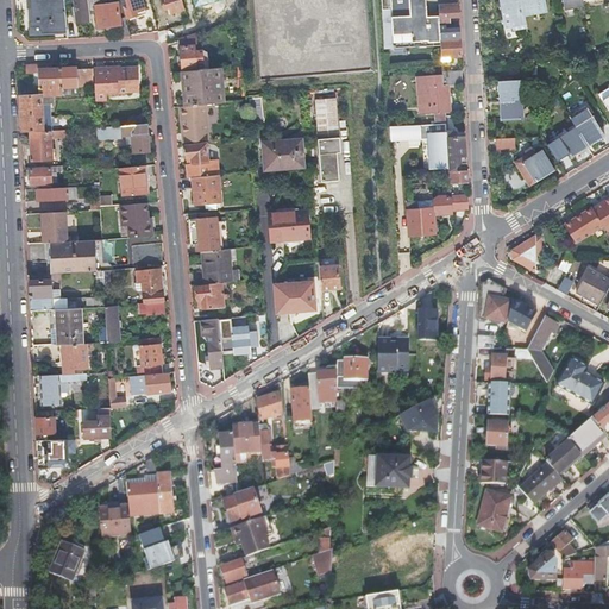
[(64,0),(30,0),(31,22),(30,22),(30,35),(52,35),(52,32),(68,31),(64,0)]
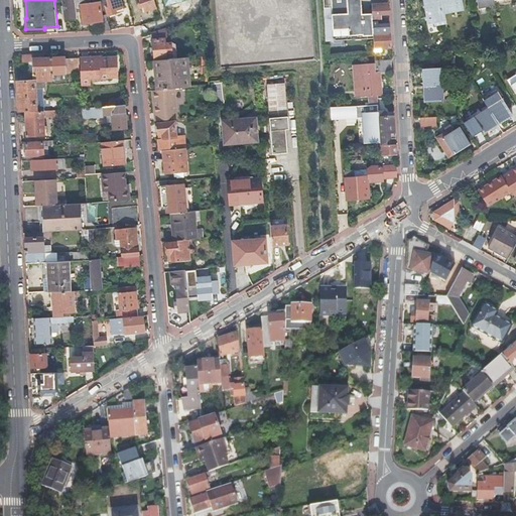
[(77,19),(74,0),(62,0),(63,6),(65,14),(66,20),(77,19)]
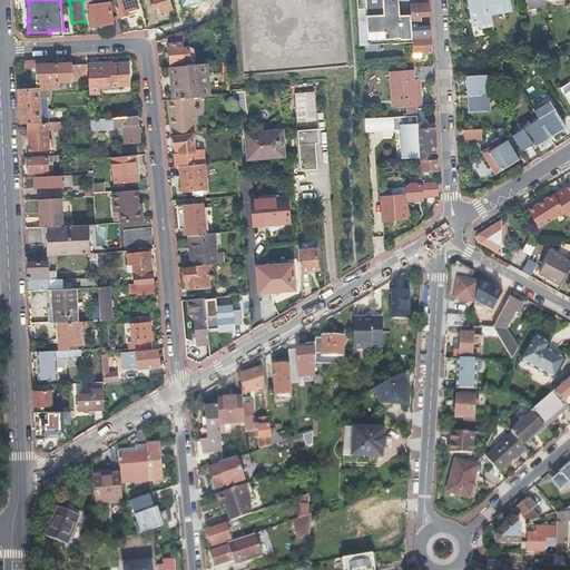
[(136,11),(133,0),(114,0),(119,17),(136,11)]
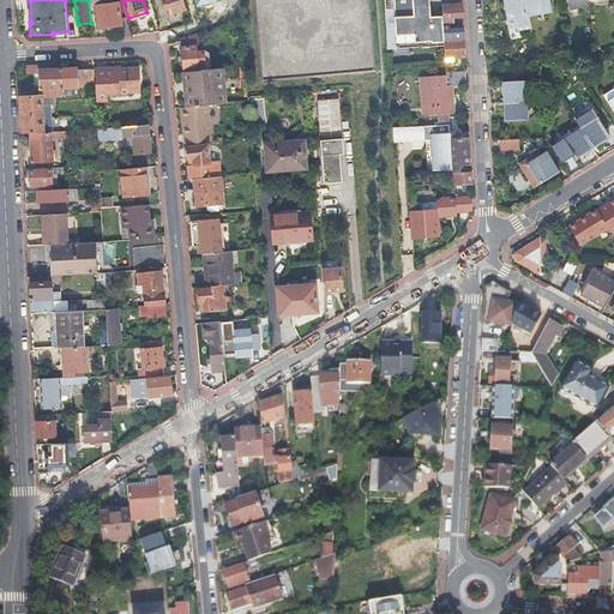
[(186,10),(182,0),(162,0),(164,6),(170,5),(173,13),(186,10)]
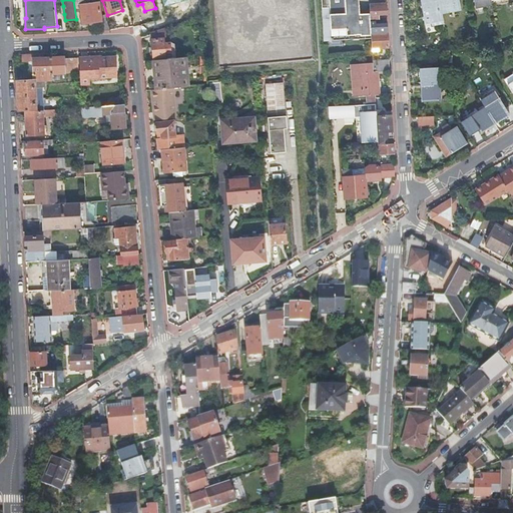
[(183,12),(180,3),(177,4),(175,0),(154,0),(155,5),(158,4),(160,9),(166,7),(169,17),(167,20),(169,24),(172,26),(184,23),(183,12)]
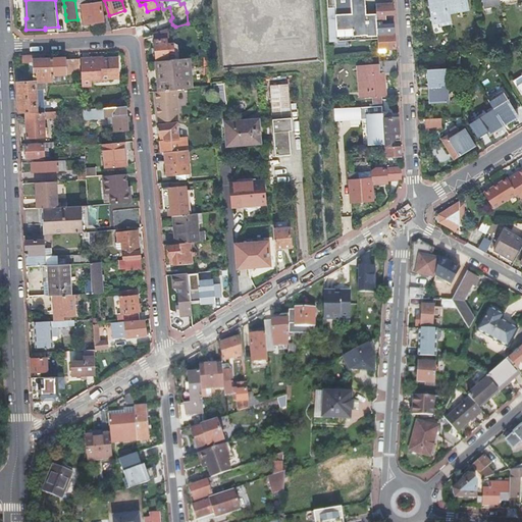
[(218,0),(224,67),(318,59),(312,0),(218,0)]
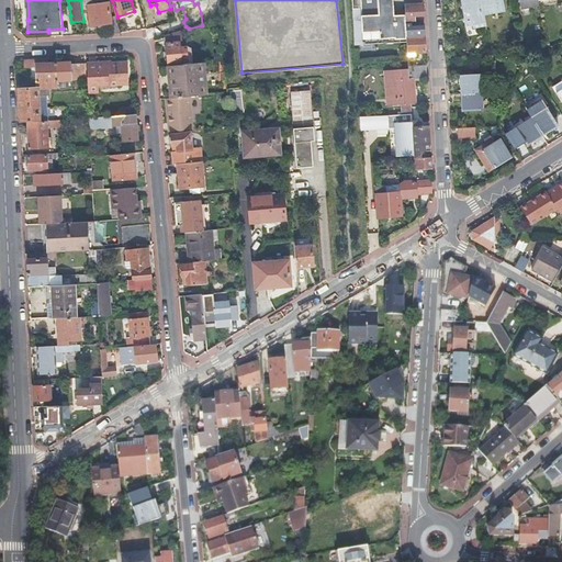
[(362,44),(407,42),(406,37),(406,29),(405,21),(405,14),(394,15),(392,0),(351,0),(352,9),(360,9),(362,44)]
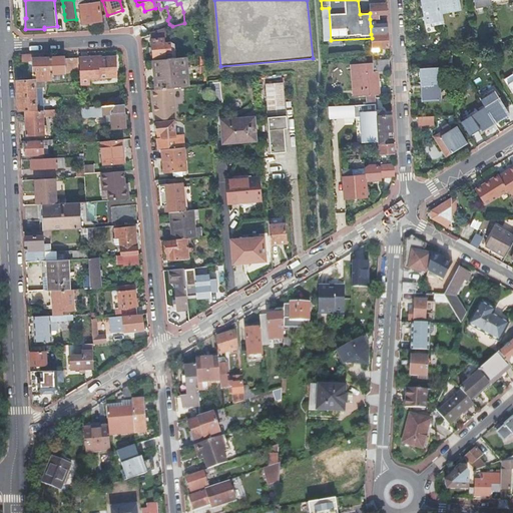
[(420,0),(426,27),(445,23),(443,13),(440,0),(420,0)]
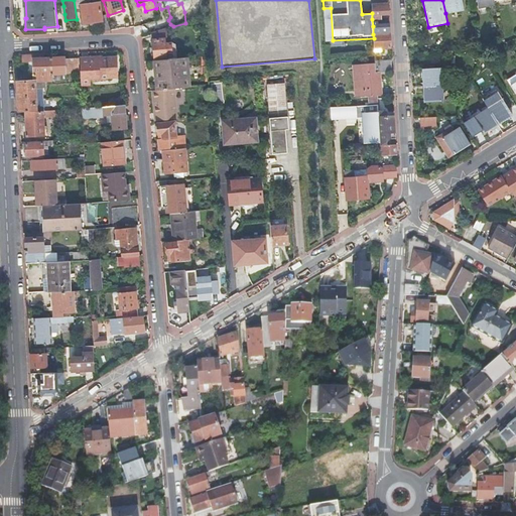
[(462,0),(442,0),(445,13),(464,10),(462,0)]
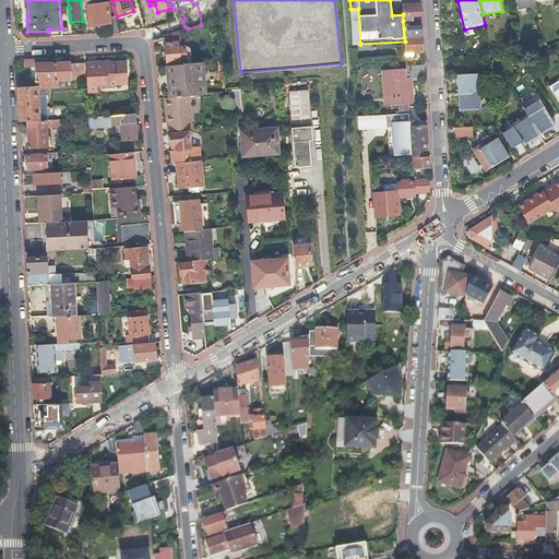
[(535,0),(516,0),(519,10),(536,7),(535,0)]
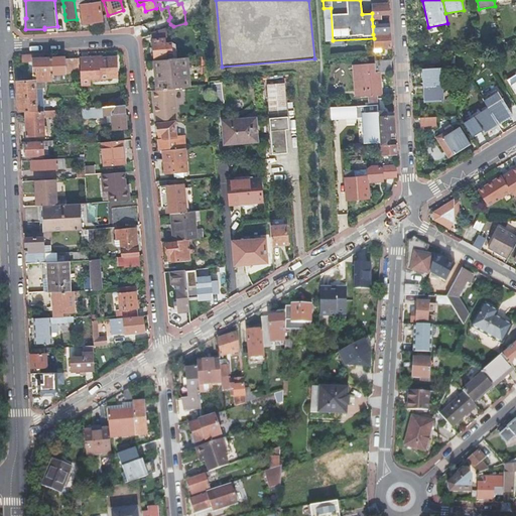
[(103,31),(111,31),(106,15),(101,16),(99,3),(90,4),(88,4),(83,5),(81,5),(83,24),(102,22),(103,31)]
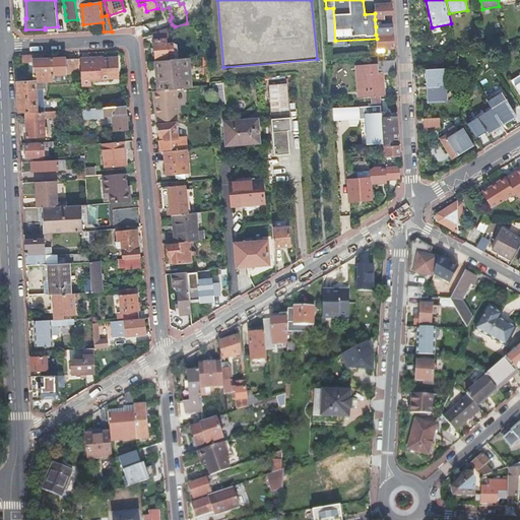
[(384,14),(392,14),(391,3),(375,5),(375,19),(384,18),(384,14)]
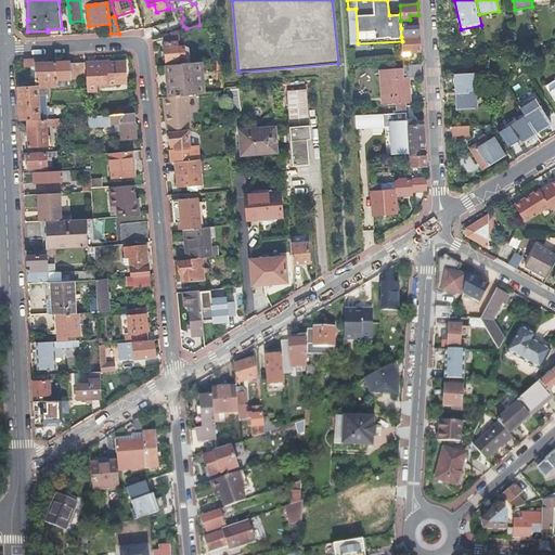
[(356,9),(348,9),(350,44),(358,43),(356,9)]
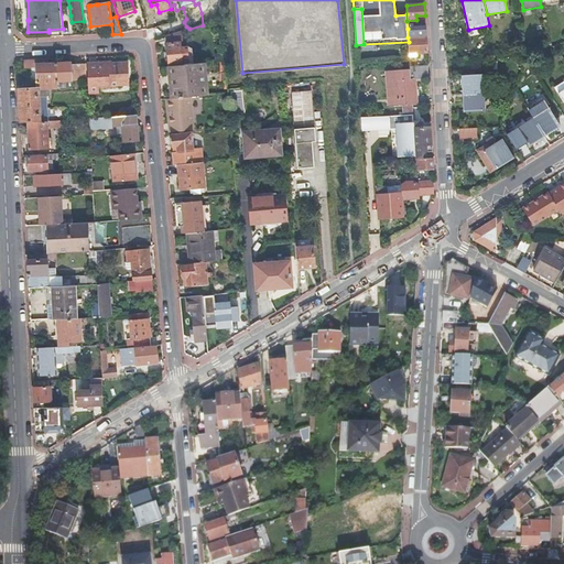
[(408,38),(426,35),(426,28),(408,29),(408,38)]
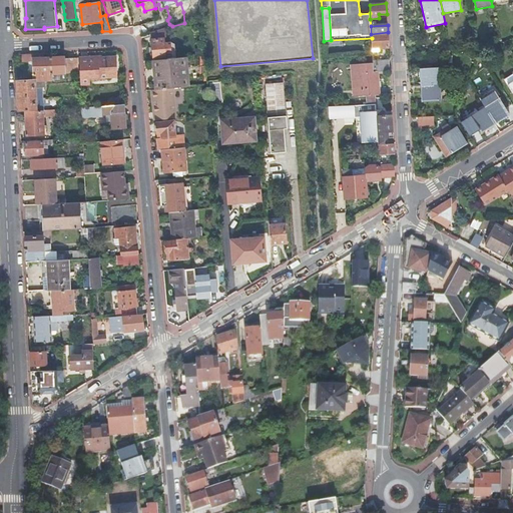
[(154,60),(176,58),(174,44),(170,42),(164,43),(163,39),(166,38),(165,28),(151,33),(153,60),(154,60)]
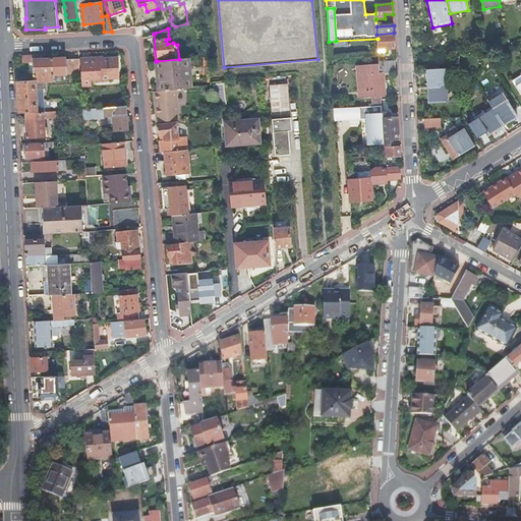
[(378,49),(395,48),(394,33),(377,35),(378,39),(378,49)]
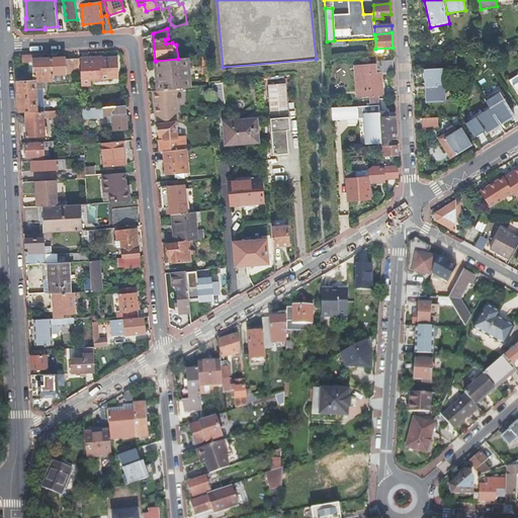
[(49,59),(49,55),(21,56),(21,64),(32,63),(33,82),(34,82),(53,81),(52,59),(49,59)]
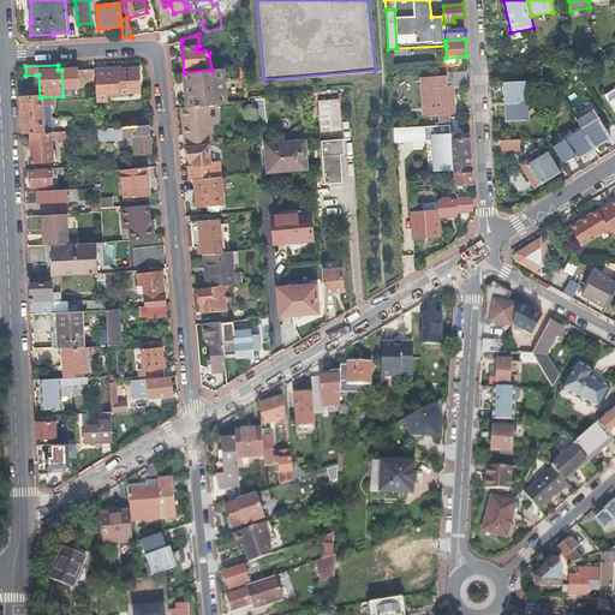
[(77,69),(61,70),(63,96),(63,97),(72,96),(72,89),(93,88),(91,70),(77,71),(77,69)]
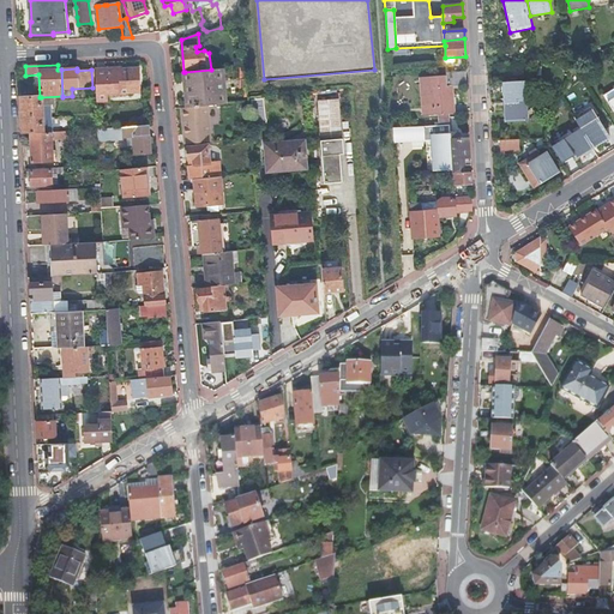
[(106,68),(94,70),(96,103),(108,102),(108,96),(126,95),(125,94),(140,92),(139,70),(121,70),(121,71),(106,72),(106,68)]
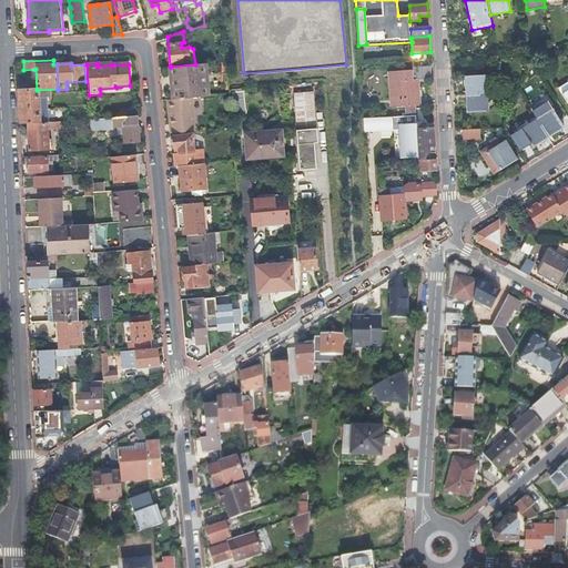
[(208,97),(204,63),(195,64),(171,67),(174,100),(192,98),(208,97)]
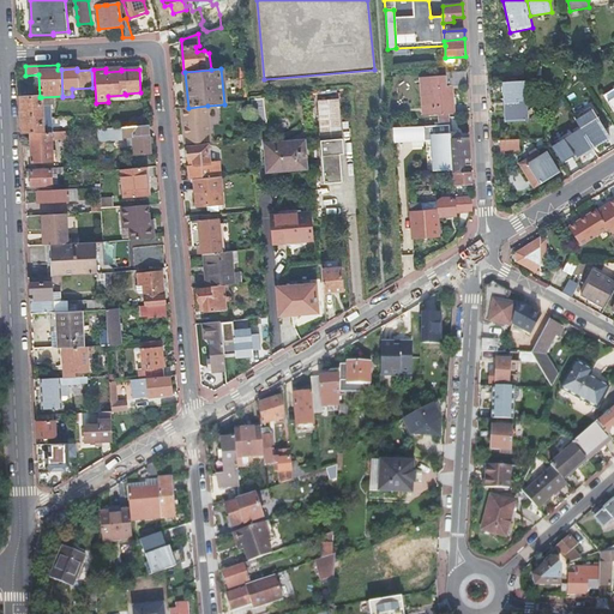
[(452,85),(467,84),(465,71),(446,72),(446,76),(447,85),(452,85)]
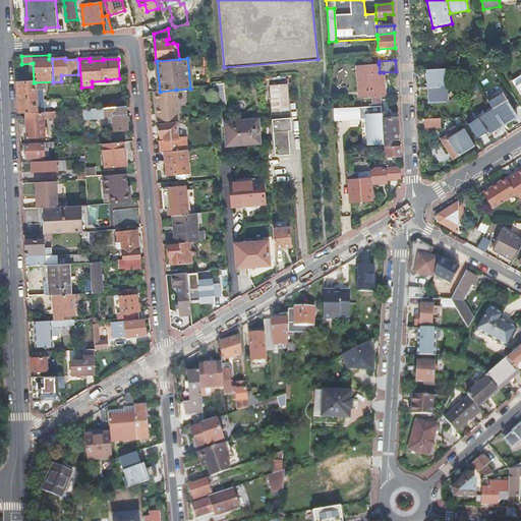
[(373,106),(382,106),(381,97),(380,72),(379,64),(357,65),(359,92),(362,92),(363,98),(373,97),(373,106)]
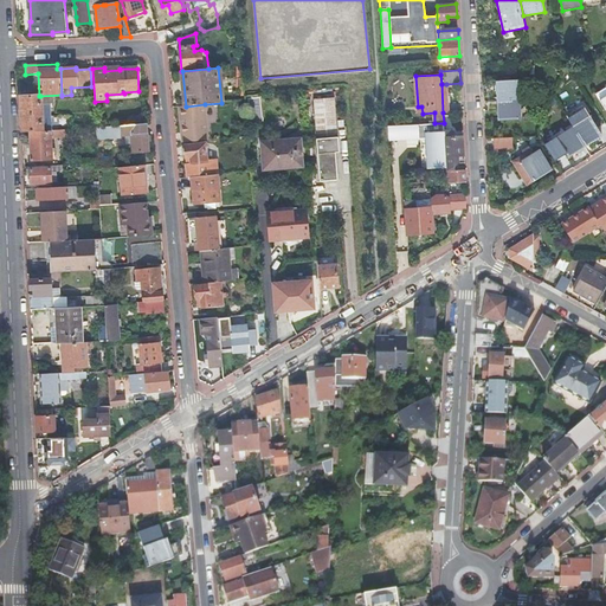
[(496,82),(497,102),(520,101),(520,81),(496,82)]
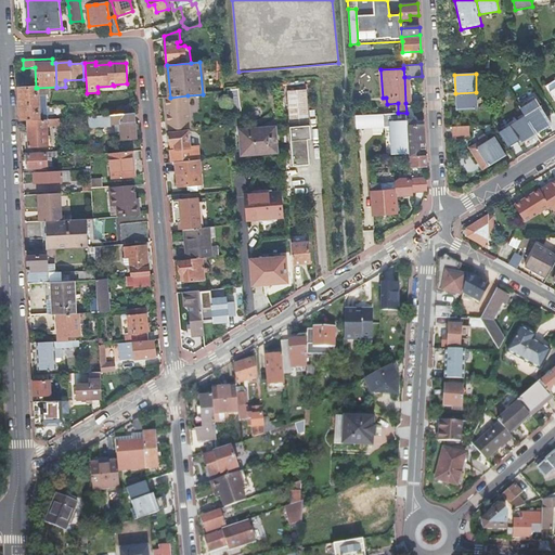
[(18,89),(20,120),(39,119),(39,107),(40,107),(39,99),(38,99),(37,88),(36,88),(18,89)]
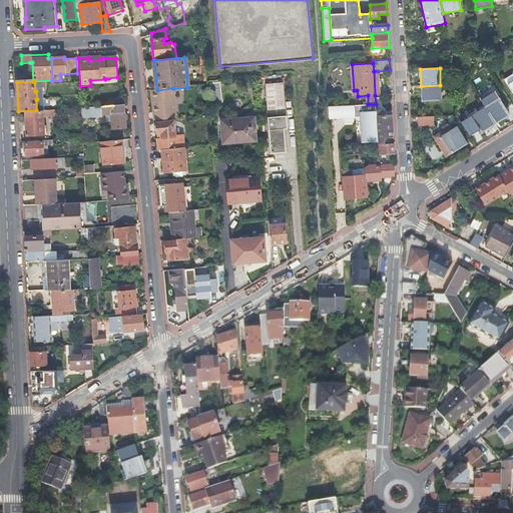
[(266,84),(268,117),(286,116),(283,83),(266,84)]
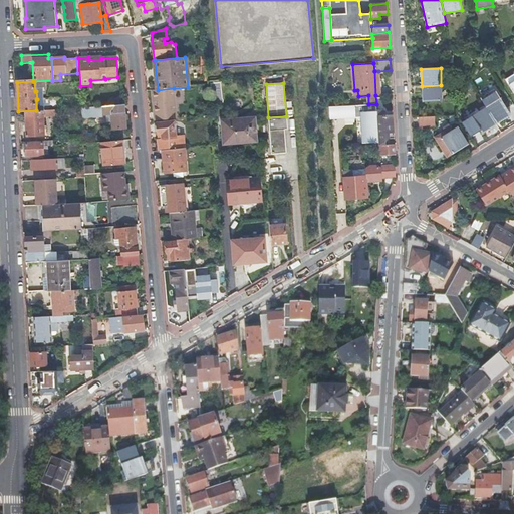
[(441,85),(422,86),(423,102),(442,101),(441,85)]
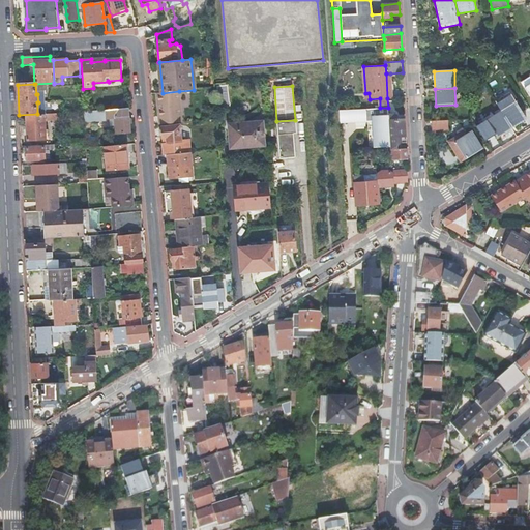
[(182,122),(179,91),(163,93),(156,93),(159,124),(182,122)]
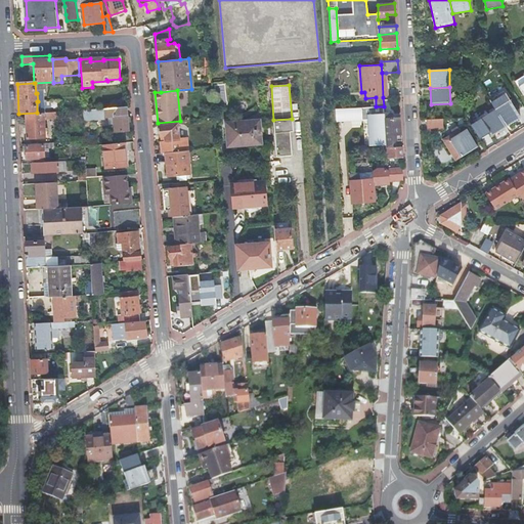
[(499,101),(503,105),(510,101),(507,97),(499,101)]
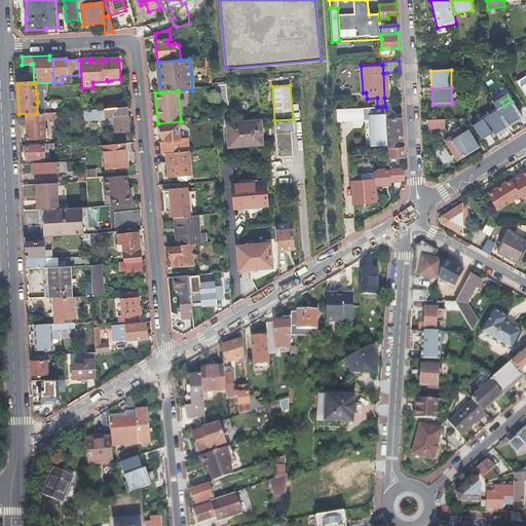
[(504,106),(497,110),(509,127),(523,118),(512,101),(512,102),(504,106)]
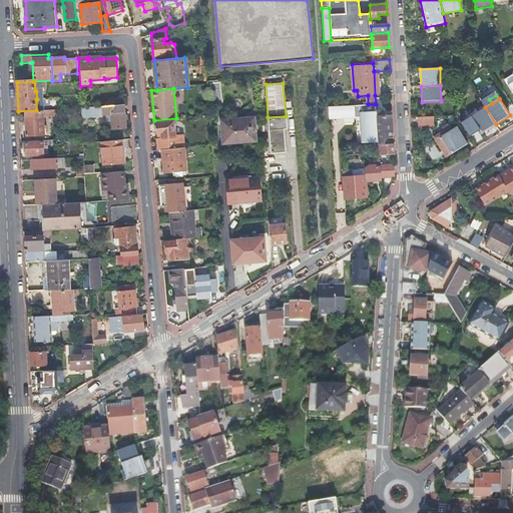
[(361,117),(362,142),(378,141),(377,132),(376,110),(376,104),(368,104),(354,105),(354,118),(357,117),(361,117)]
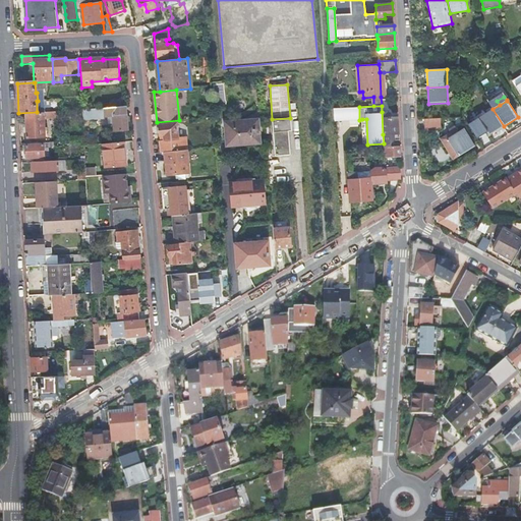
[(127,131),(125,107),(103,108),(103,115),(103,117),(112,116),(113,123),(109,124),(110,132),(127,131)]
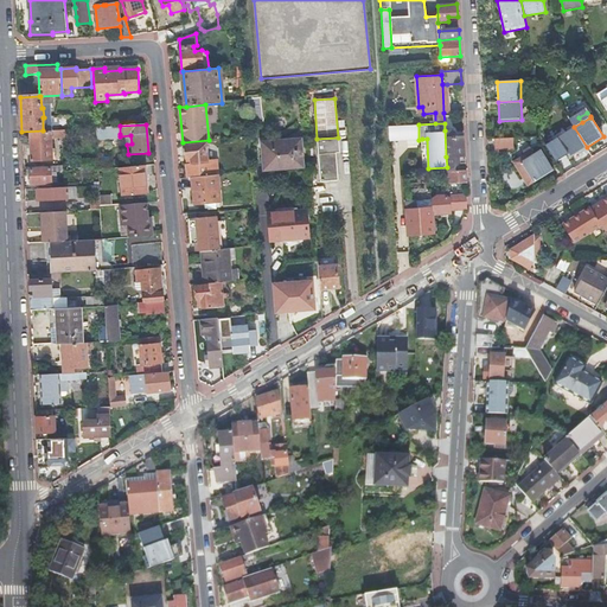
[(419,125),(389,127),(390,141),(419,140),(419,125)]
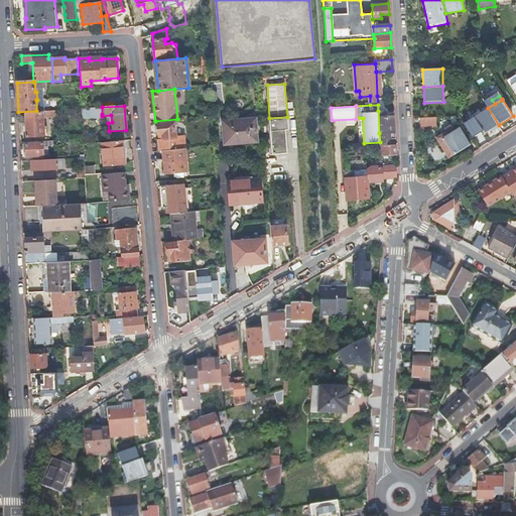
[(499,125),(488,108),(474,117),(484,133),(499,125)]
